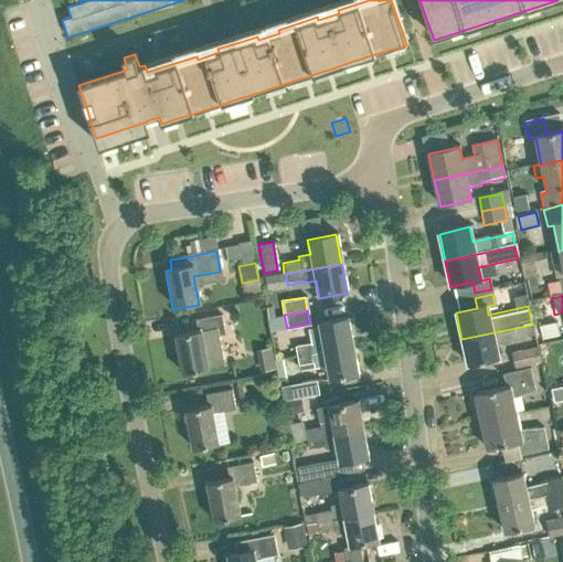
[(173,337),(180,374),(221,367),(216,338),(223,337),(220,318),(193,322),(194,332),(173,337)]
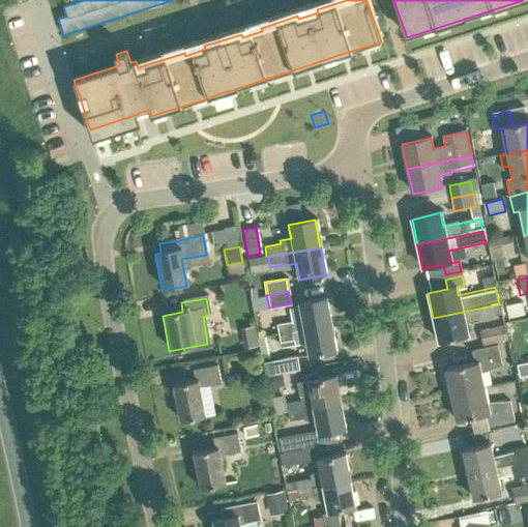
[(275,326),(277,334),(330,325),(325,299),(299,303),(299,308),(289,310),(291,323),(275,326)]
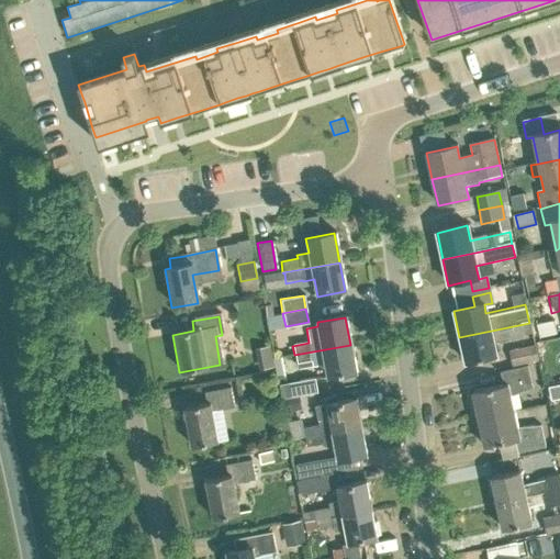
[(529,323),(459,337),(465,365),(495,357),(493,345),(506,342),(506,341),(532,335),(529,323)]
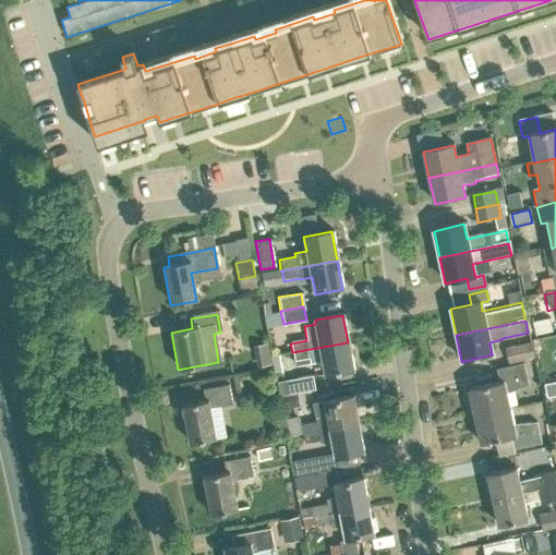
[(352,370),(348,342),(292,352),(294,361),(310,359),(312,364),(323,362),(325,375),(352,370)]
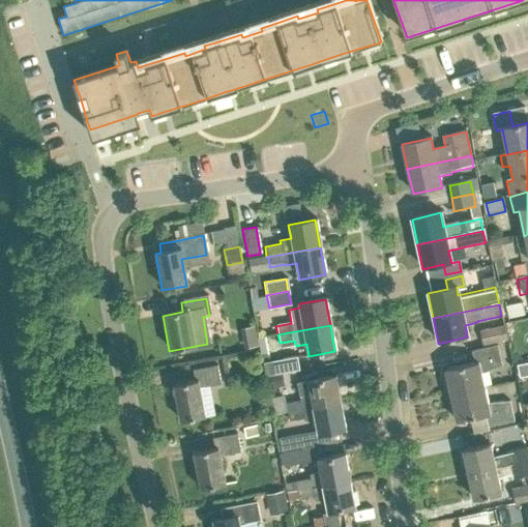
[(480,331),(484,345),(507,340),(504,326),(480,331)]
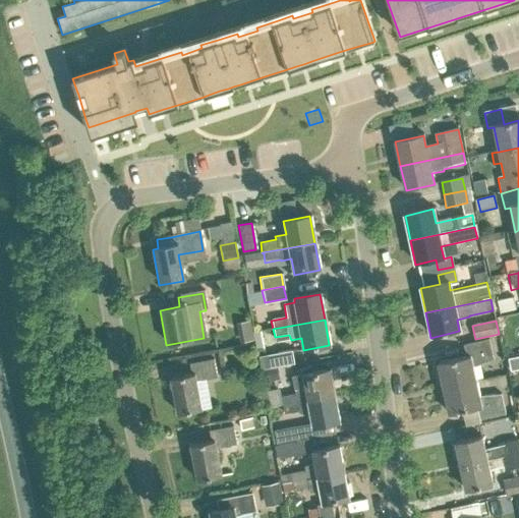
[(437,364),(443,390),(475,382),(471,367),(492,359),(486,340),(462,345),(465,358),(437,364)]
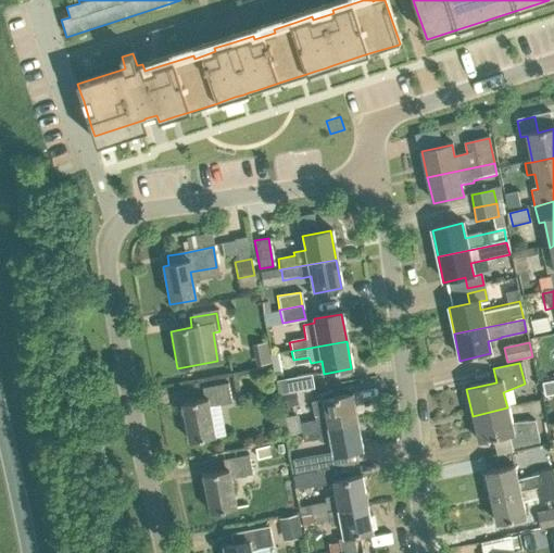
[(311,374),(274,379),(277,394),(313,388),(311,374)]
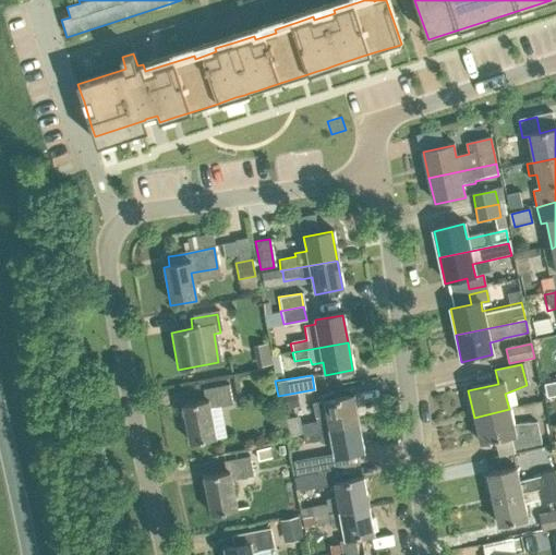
[(181,407),(189,445),(214,439),(208,410),(230,407),(226,387),(201,391),(202,402),(181,407)]
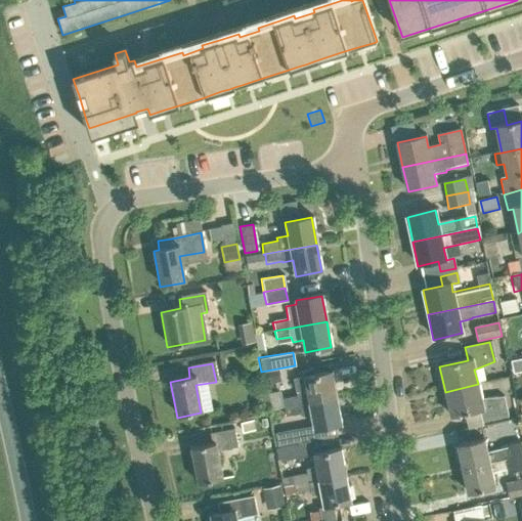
[(276,384),(275,371),(262,373),(264,386),(276,384)]
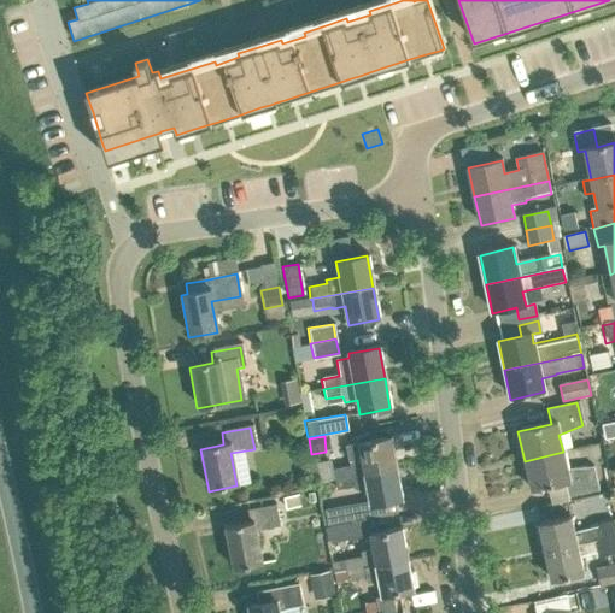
[(396,470),(390,440),(345,448),(347,464),(349,464),(350,469),(332,471),(333,482),(396,470)]
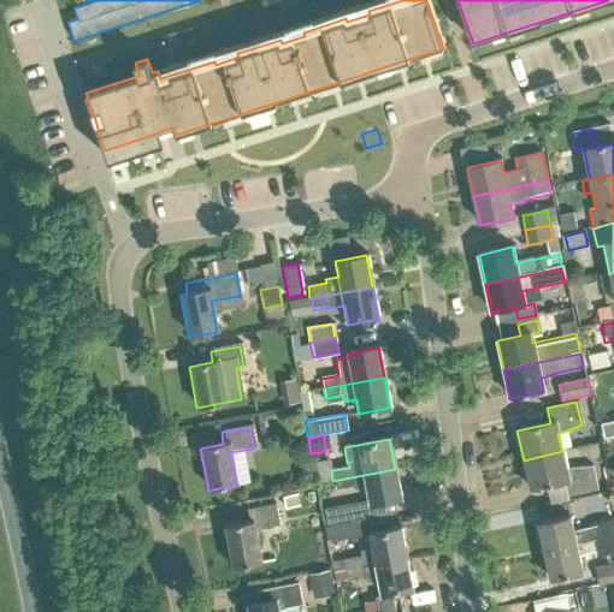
[(564,482),(566,497),(596,489),(591,467),(566,470),(562,451),(524,461),(530,491),(564,482)]
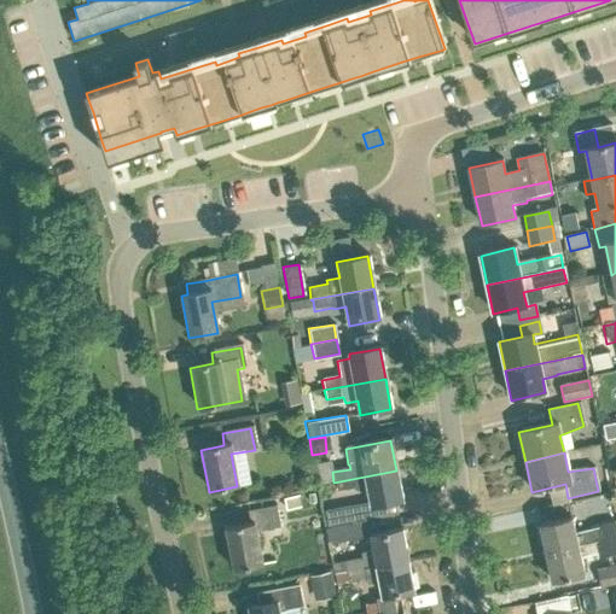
[(354,491),(366,489),(370,507),(401,501),(396,471),(333,483),(336,492),(353,489),(354,491)]
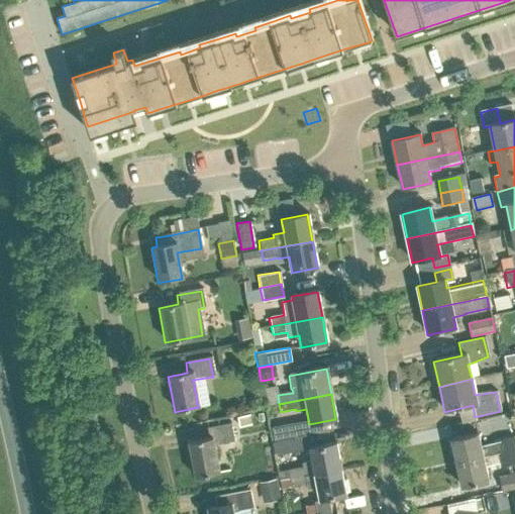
[(271,426),(273,439),(294,435),(291,422),(271,426)]
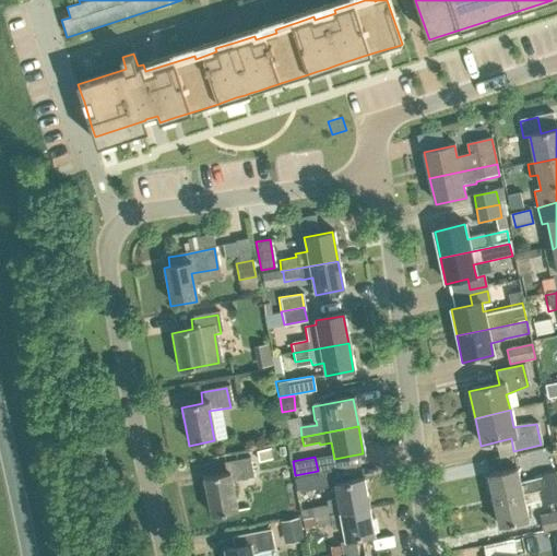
[(202,480),(210,518),(235,512),(229,483),(252,478),(248,459),(222,464),(224,475),(202,480)]
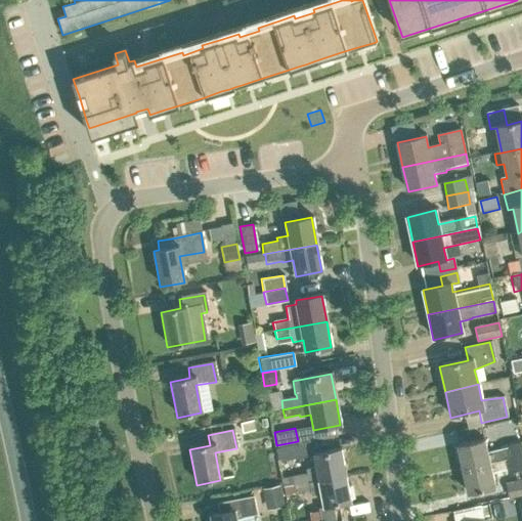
[(463,470),(521,457),(521,451),(520,443),(501,448),(502,450),(486,453),(483,440),(457,446),(463,470)]
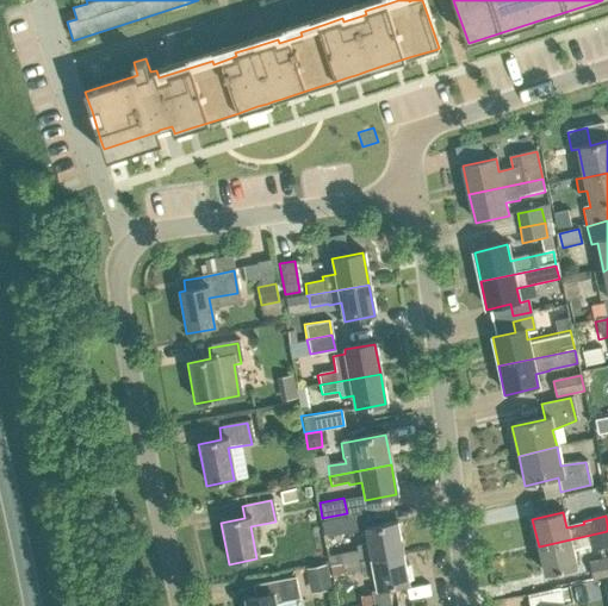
[(354,514),(320,520),(323,536),(357,530),(354,514)]
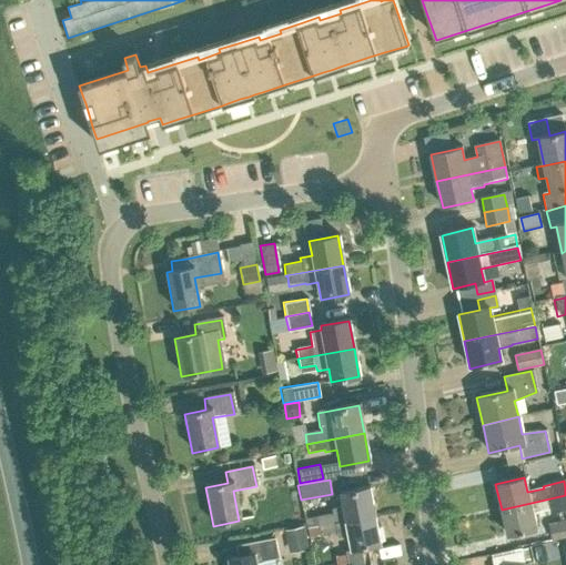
[(316,527),(373,516),(367,488),(339,494),(342,508),(330,511),(331,515),(314,518),(316,527)]
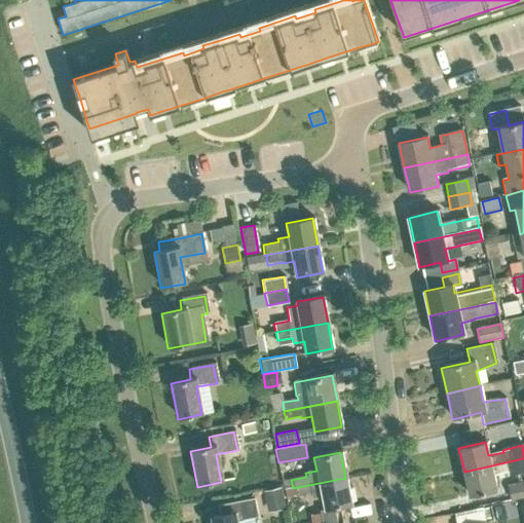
[(523,458),(464,472),(470,496),(496,490),(493,476),(508,473),(509,477),(523,473),(523,458)]
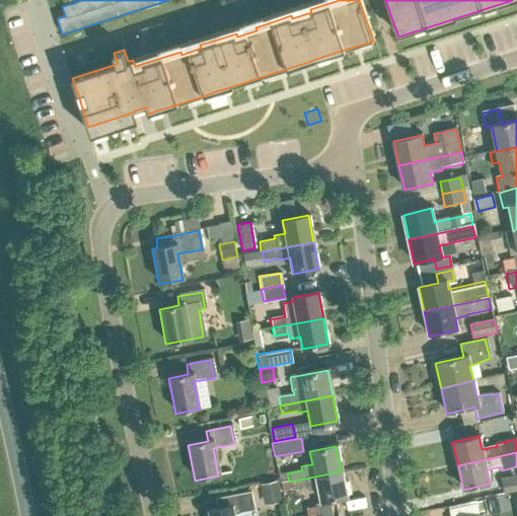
[(316,489),(319,502),(328,501),(346,497),(341,471),(289,482),(290,490),(305,487),(306,491),(316,489)]
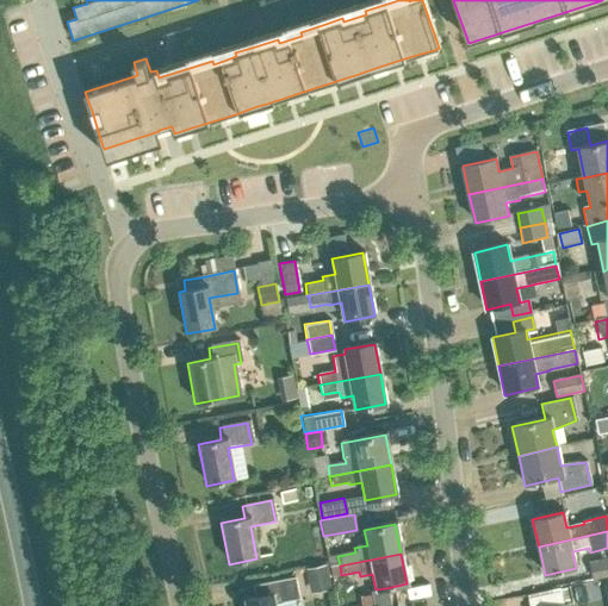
[(607,556),(587,561),(591,580),(607,575),(607,556)]
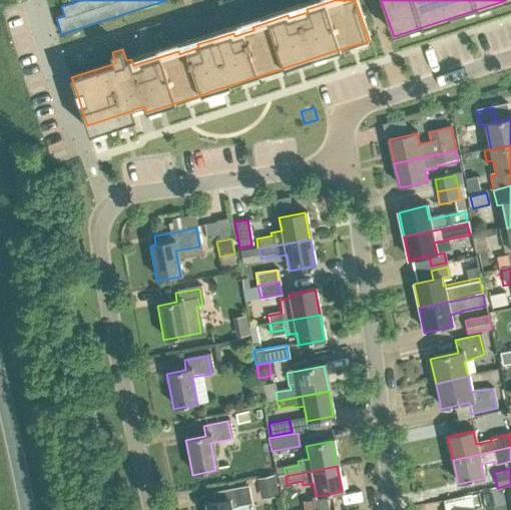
[(262,480),(264,501),(283,498),(280,478),(262,480)]
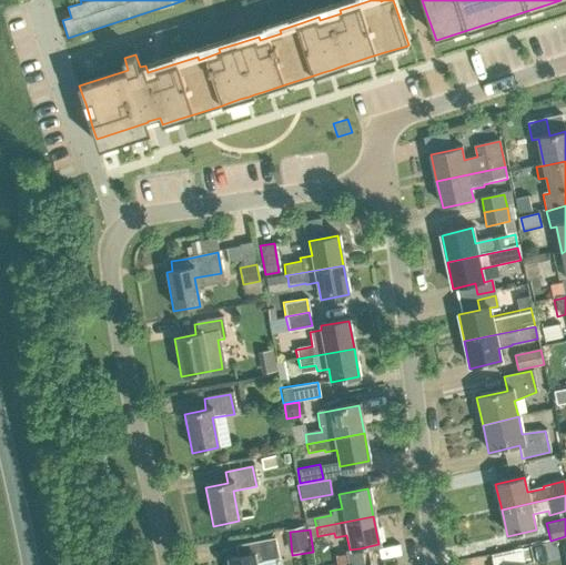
[(254,564),(276,560),(272,538),(233,547),(235,558),(226,561),(226,564),(254,564)]
